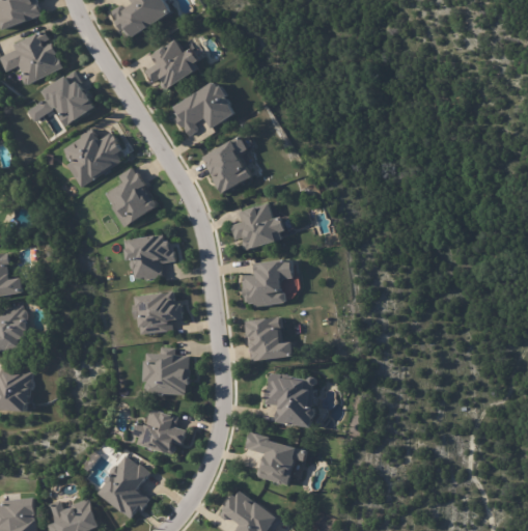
[(0,30),(38,16),(33,0),(0,0),(0,30)]
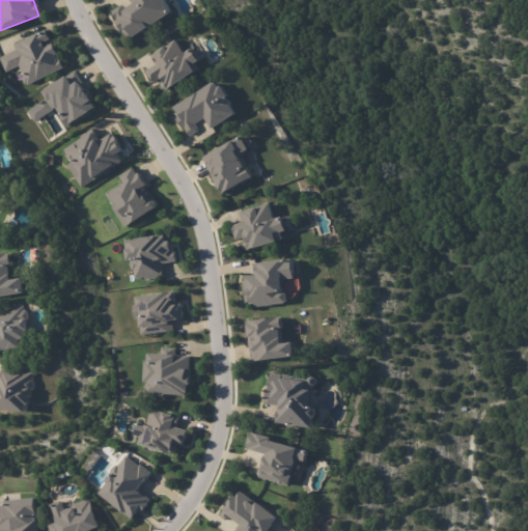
[(169,12),(162,0),(127,0),(130,5),(121,9),(118,5),(108,11),(124,39),(169,12)]
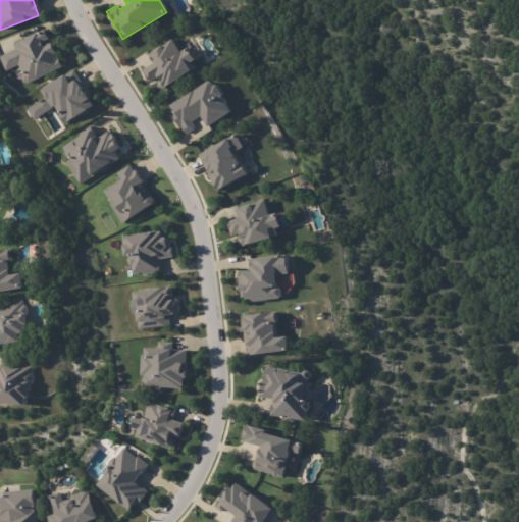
[(40,28),(9,42),(11,47),(0,52),(0,65),(1,68),(14,62),(18,72),(16,74),(19,82),(22,80),(22,82),(58,64),(55,56),(54,56),(53,54),(52,55),(50,52),(52,51),(47,41),(46,41),(40,28)]
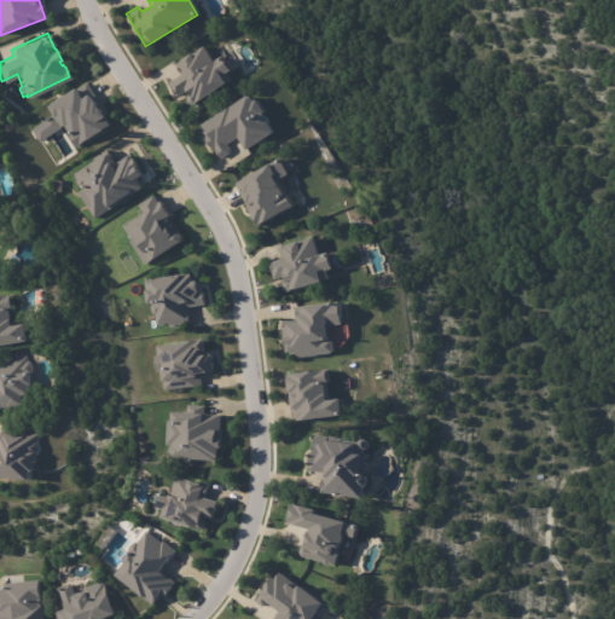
[(172,63),(178,75),(167,81),(175,97),(183,93),(189,104),(231,81),(219,57),(210,62),(202,47),(172,63)]
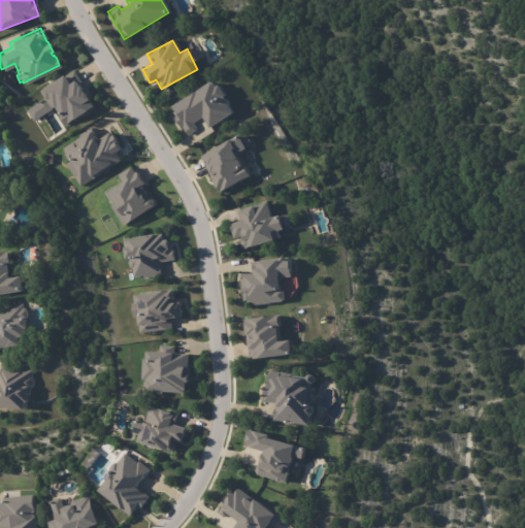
[(65,73),(71,83),(77,78),(80,85),(81,85),(86,90),(91,98),(90,98),(94,105),(75,118),(75,117),(63,124),(58,116),(60,113),(55,105),(48,108),(43,100),(46,97),(41,90),(65,73)]
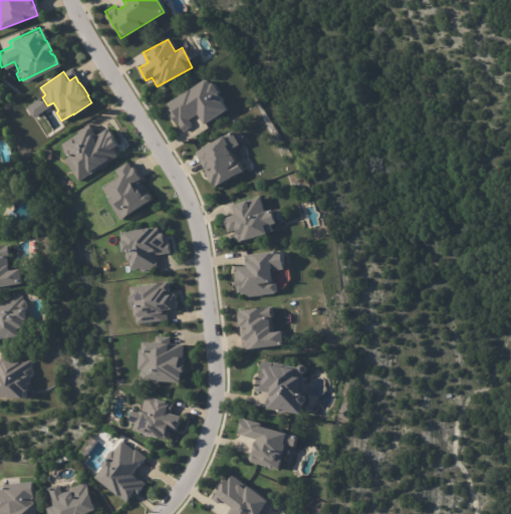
[(184,131),(178,120),(176,121),(171,112),(172,111),(170,107),(172,106),(169,100),(209,76),(212,81),(215,79),(221,90),(220,91),(225,99),(224,100),(228,106),(205,122),(199,112),(190,117),(192,122),(192,125),(184,131)]
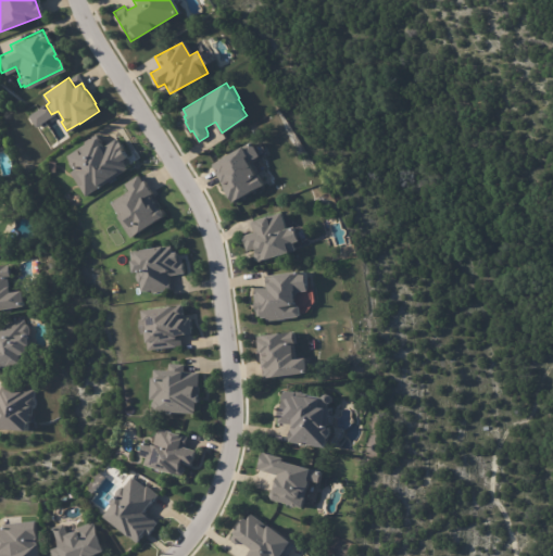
[(96,139),(99,143),(100,142),(102,147),(115,138),(118,142),(122,140),(124,144),(123,146),(129,155),(123,160),(127,167),(120,173),(118,172),(101,182),(102,184),(84,196),(68,173),(72,171),(70,168),(68,165),(67,163),(67,160),(65,155),(95,137),(96,139)]
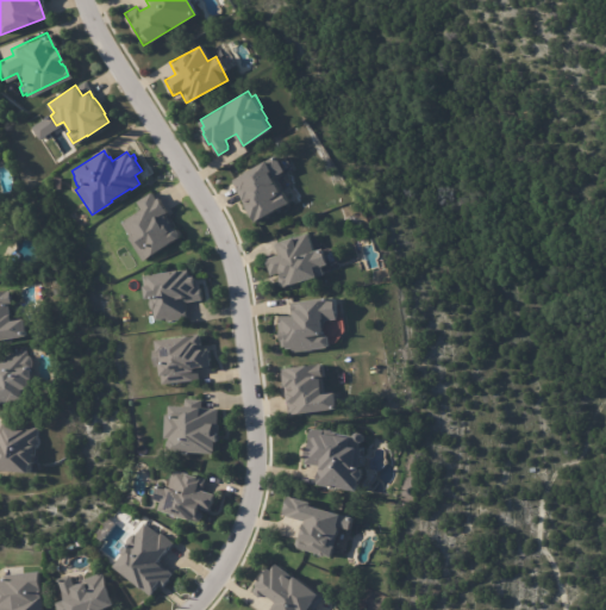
[(279,159),(286,169),(274,176),(283,192),(289,201),(254,222),(241,199),(243,198),(239,193),(238,193),(231,180),(276,154),(279,159)]
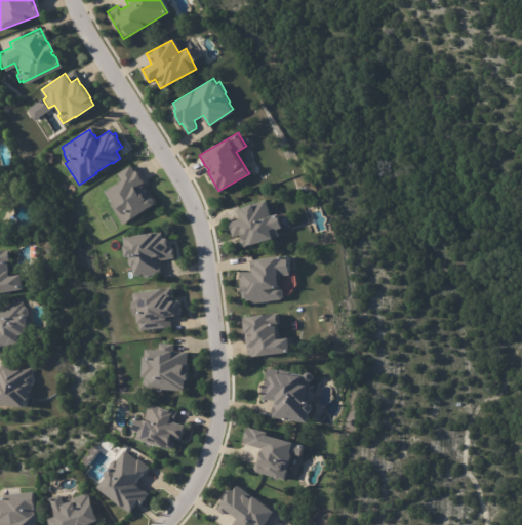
[(138,172),(145,182),(142,184),(150,196),(152,196),(155,201),(153,205),(122,225),(109,205),(111,204),(103,192),(121,179),(117,173),(130,164),(134,171),(137,169),(138,172)]
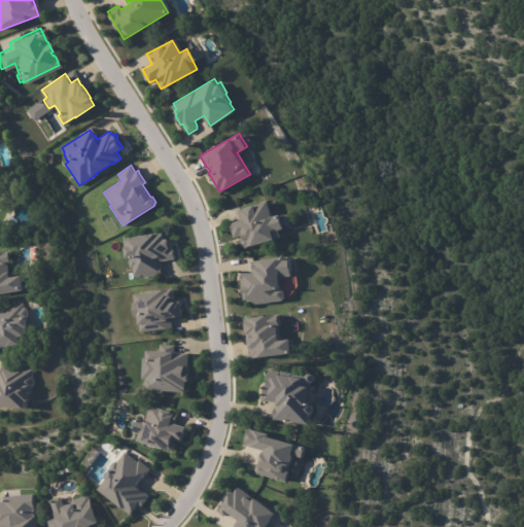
[(281,214),(284,227),(279,230),(281,237),(243,248),(240,245),(239,242),(240,240),(243,237),(242,235),(234,238),(229,223),(239,220),(236,212),(237,211),(237,210),(255,204),(267,201),(272,216),(274,216),(274,215),(280,213),(281,214)]
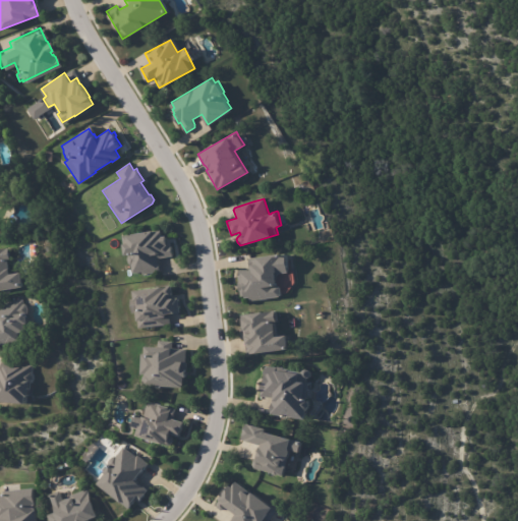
[(167,238),(167,242),(170,241),(172,255),(157,258),(159,272),(140,275),(140,272),(130,273),(129,265),(127,263),(126,261),(126,257),(127,254),(124,254),(120,235),(161,229),(163,236),(166,235),(167,238)]
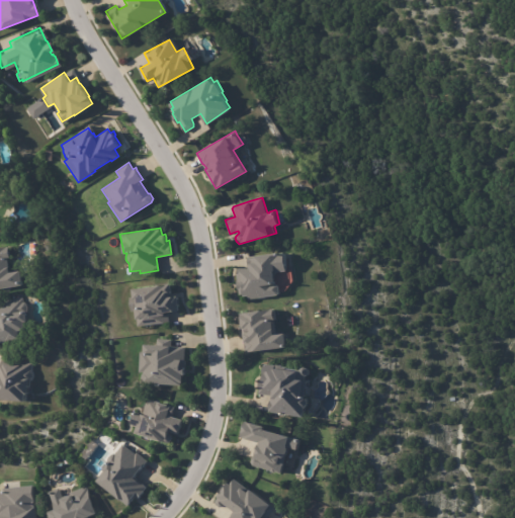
[(0,250),(7,249),(8,261),(7,261),(9,275),(20,274),(23,289),(0,293),(0,250)]
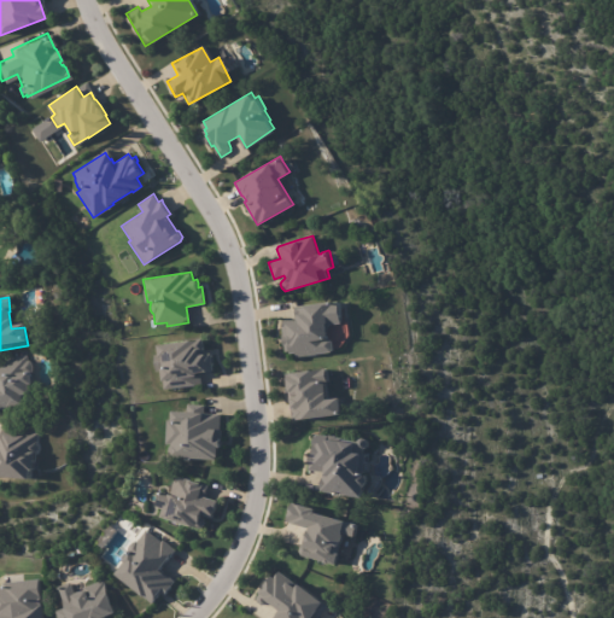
[(328,353),(325,325),(339,324),(335,302),(291,307),(292,318),(276,320),(280,354),(291,353),(291,357),(328,353)]
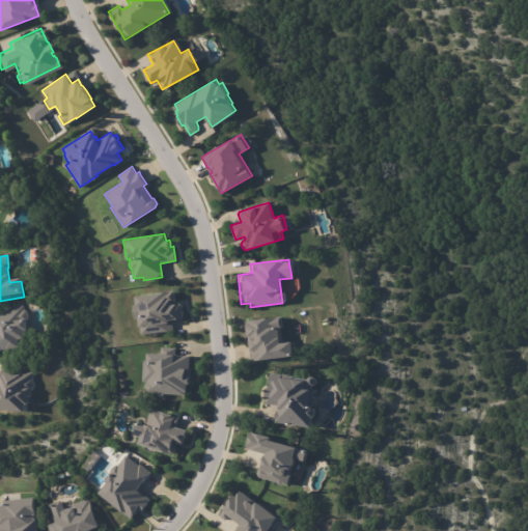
[(171,301),(172,304),(177,303),(177,304),(182,304),(184,314),(182,314),(183,317),(178,318),(169,319),(169,322),(171,322),(172,330),(140,335),(139,326),(138,318),(134,319),(132,305),(136,304),(135,296),(174,290),(175,300),(171,301)]
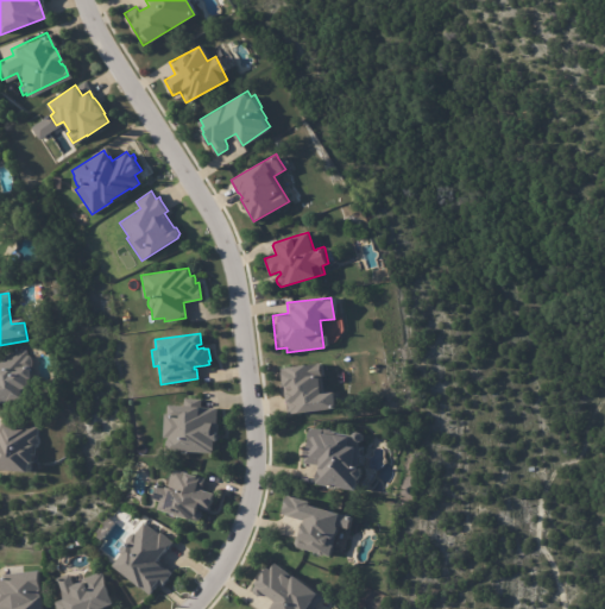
[(30,389),(31,394),(23,394),(24,405),(5,406),(5,407),(0,408),(0,357),(27,353),(27,358),(30,358),(32,383),(30,383),(30,389)]
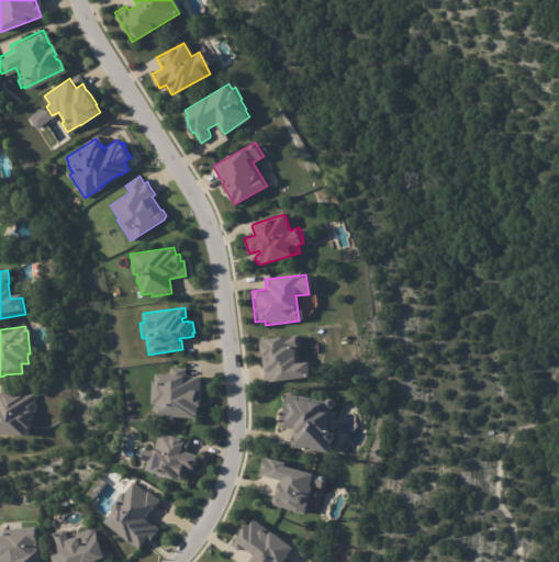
[(268,382),(265,382),(264,371),(265,371),(264,363),(261,363),(261,356),(263,356),(260,344),(261,344),(260,340),(295,335),(298,347),(295,347),(298,362),(311,361),(312,375),(268,382)]
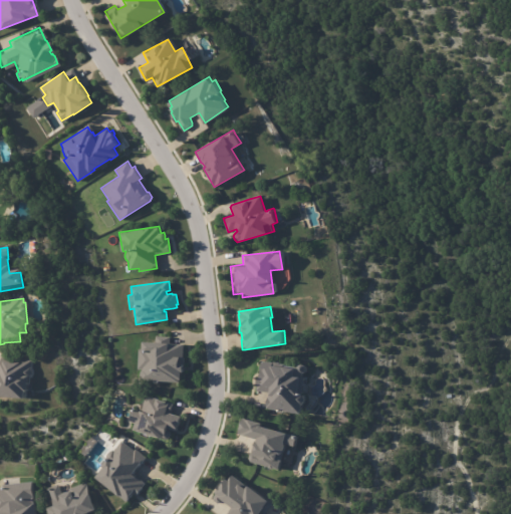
[(168,337),(168,342),(170,342),(170,343),(183,344),(182,355),(184,355),(183,372),(181,372),(181,379),(179,379),(179,382),(141,380),(139,377),(139,374),(141,369),(137,369),(138,349),(142,349),(143,341),(154,341),(155,336),(168,337)]
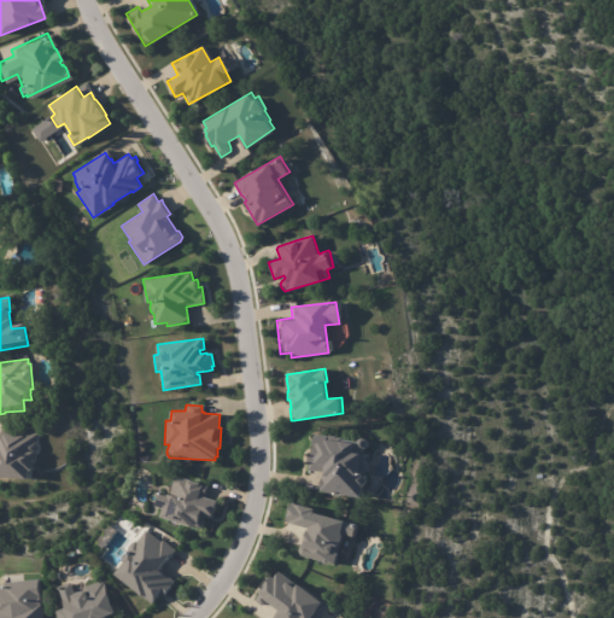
[(30,488),(0,483),(0,450),(1,442),(5,442),(5,438),(16,441),(17,433),(39,437),(37,444),(40,449),(39,453),(39,455),(36,459),(34,477),(31,477),(30,488)]
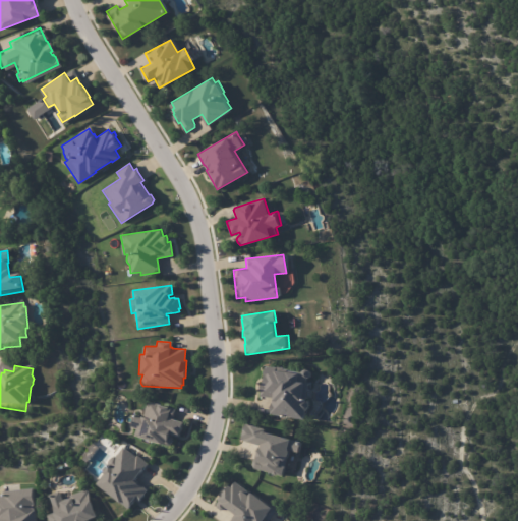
[(267,414),(302,419),(308,384),(305,384),(307,372),(262,365),(257,396),(270,398),(267,414)]
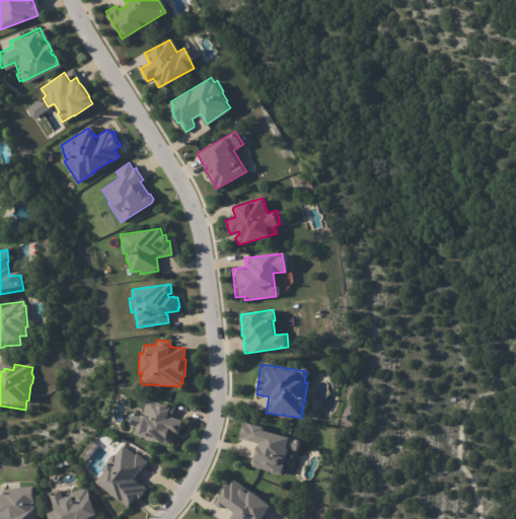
[(174,411),(172,419),(182,422),(180,426),(178,435),(169,433),(168,437),(170,438),(171,440),(171,441),(166,444),(139,436),(139,435),(133,434),(135,427),(126,424),(129,412),(139,415),(144,398),(175,408),(174,411)]
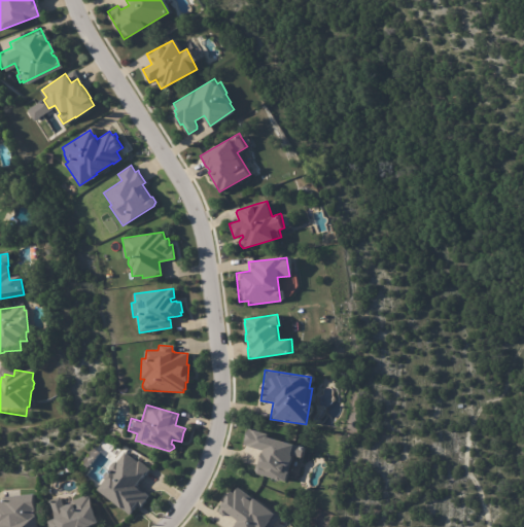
[(255,467),(255,466),(259,467),(263,450),(243,446),(247,429),(269,433),(268,437),(306,448),(304,458),(293,456),(293,460),(290,465),(289,473),(288,473),(286,482),(278,480),(278,479),(256,475),(254,470),(255,467)]
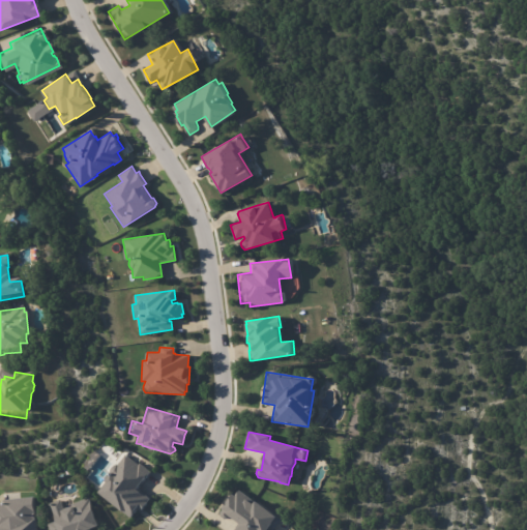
[(94,492),(128,517),(135,508),(139,510),(147,499),(135,489),(147,472),(122,453),(94,492)]
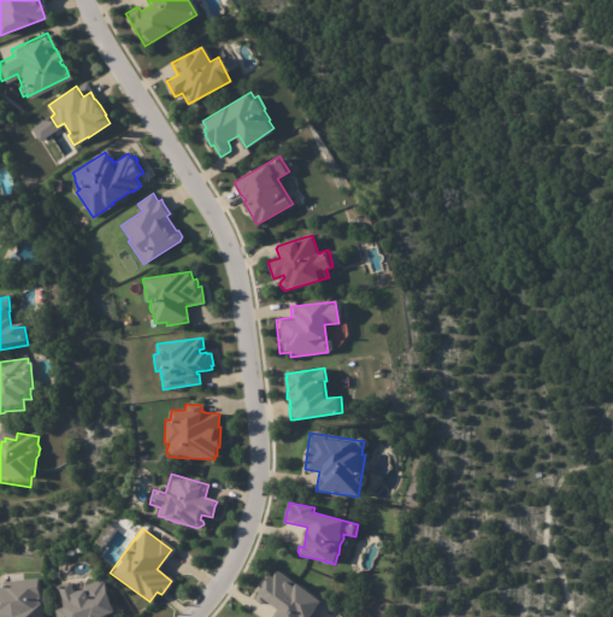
[(275,616),(280,610),(267,600),(265,604),(260,605),(255,601),(254,598),(259,593),(258,592),(264,585),(271,575),(272,576),(277,570),(296,585),(298,583),(326,605),(318,616),(316,615),(313,616),(275,616)]
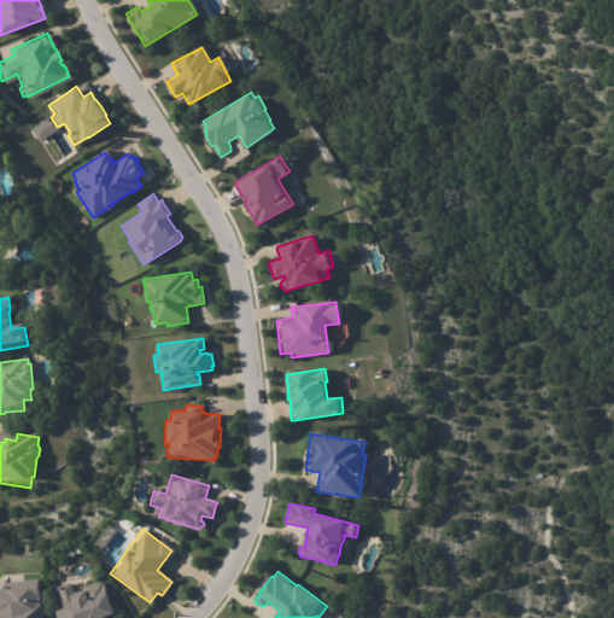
[(40,617),(0,617),(0,588),(1,588),(0,583),(36,579),(40,617)]
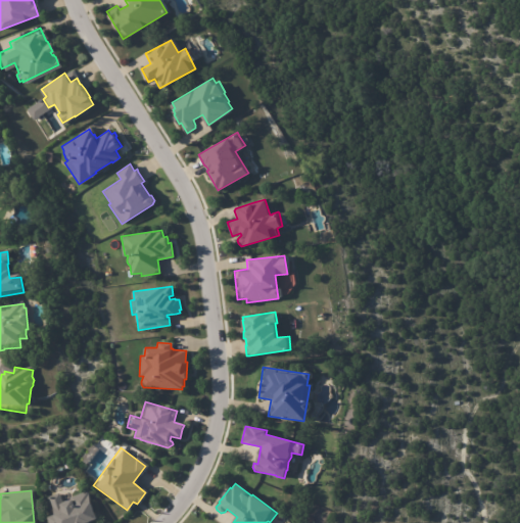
[(85,522),(94,520),(85,491),(58,500),(56,493),(46,496),(51,514),(44,516),(46,522),(85,522)]
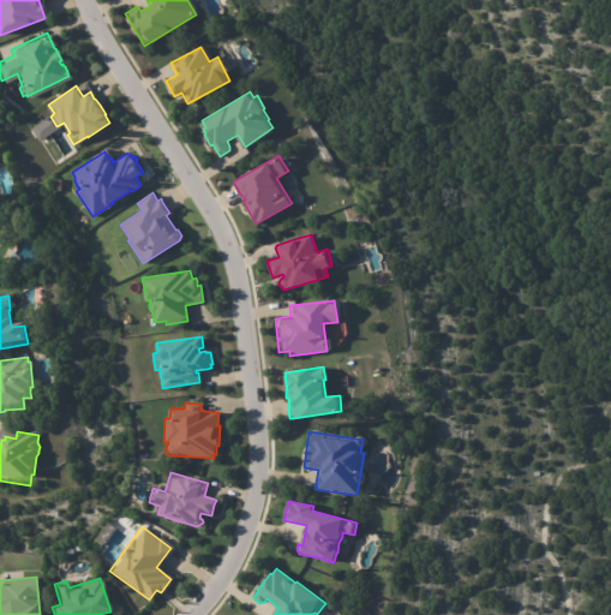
All buildings are outlined.
